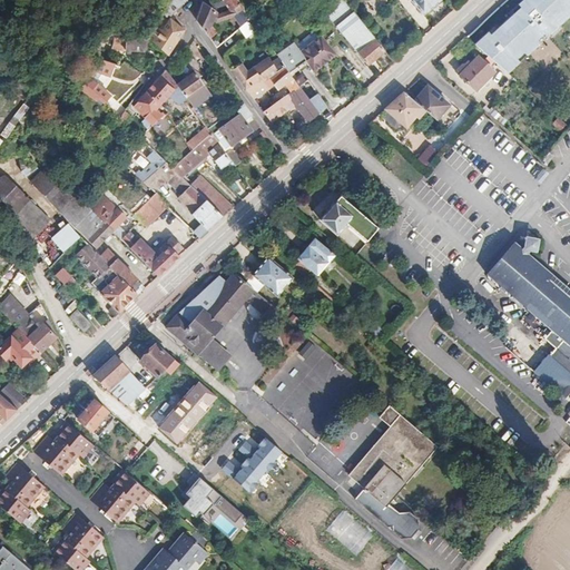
[(160,0),(156,7),(163,12),(168,17),(182,0),(160,0)]
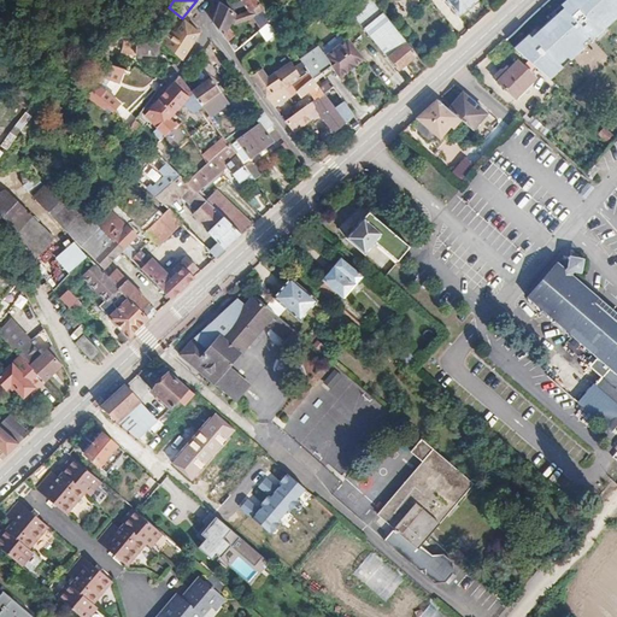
[(254,0),(240,0),(247,11),(239,18),(233,15),(234,13),(221,7),(213,25),(223,39),(230,34),(225,27),(228,22),(239,27),(252,18),(259,28),(270,21),(254,0)]
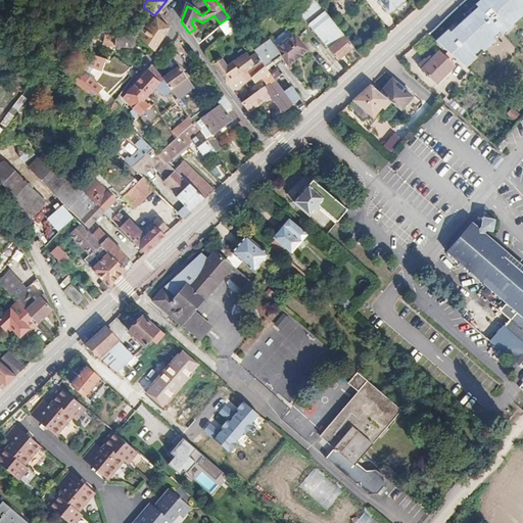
[(310,0),(297,10),(305,21),(319,10),(311,0),(310,0)]
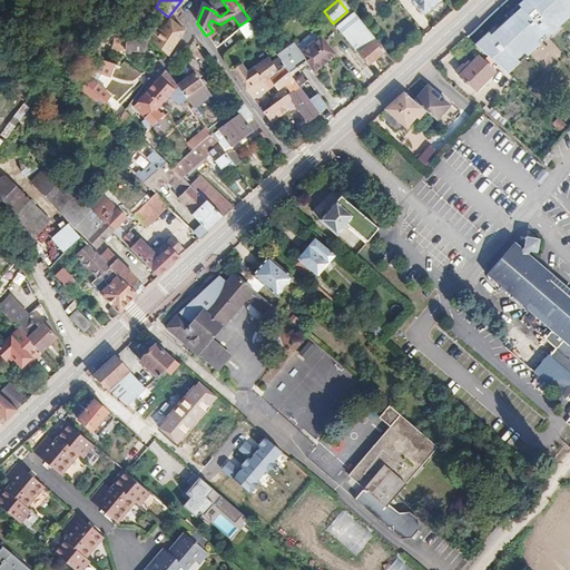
[(410,0),(422,13),(436,0),(410,0)]
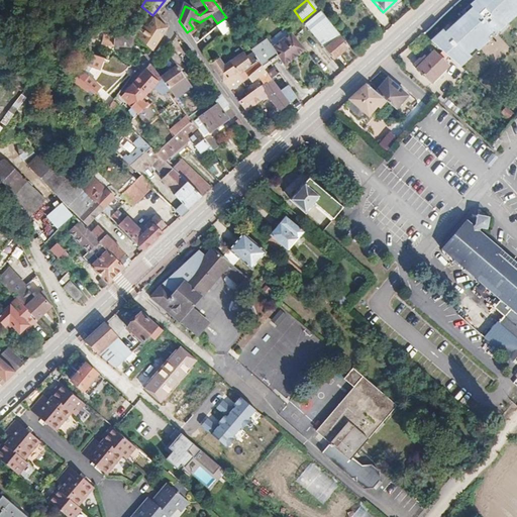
[(516,0),(486,0),(486,1),(500,17),(516,0)]
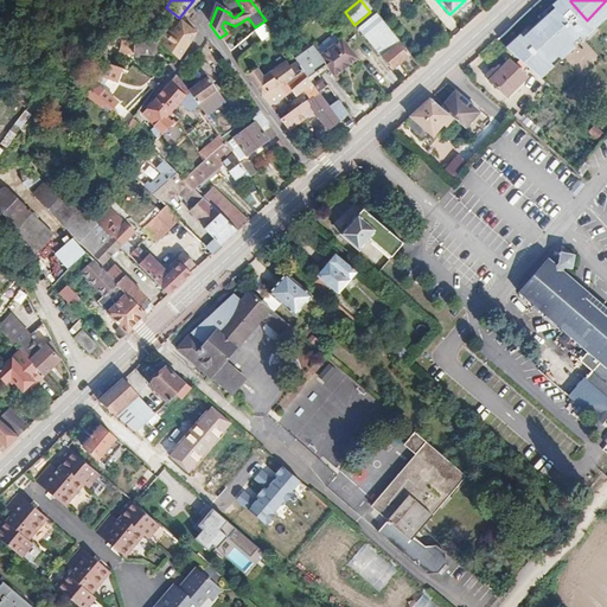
[(166,7),(144,37),(154,43),(178,58),(196,32),(180,20),(176,27),(179,30),(173,38),(161,30),(173,13),(166,7)]
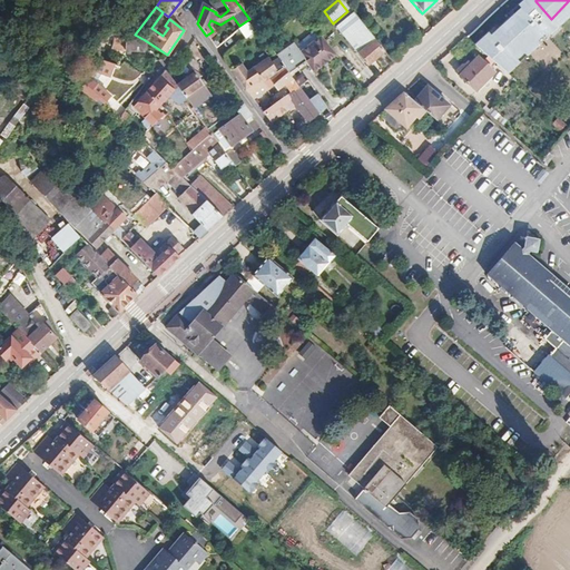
[(243,36),(255,28),(249,19),(239,26),(237,28),(243,36)]
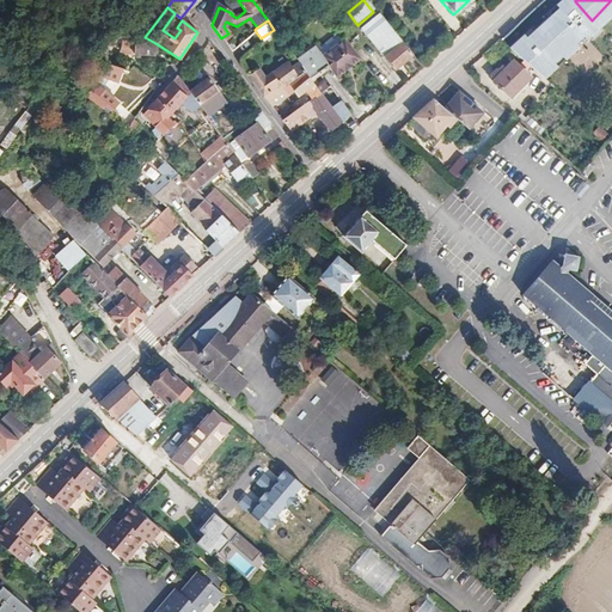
[(536,53),(555,68),(577,43),(557,26),(536,53)]
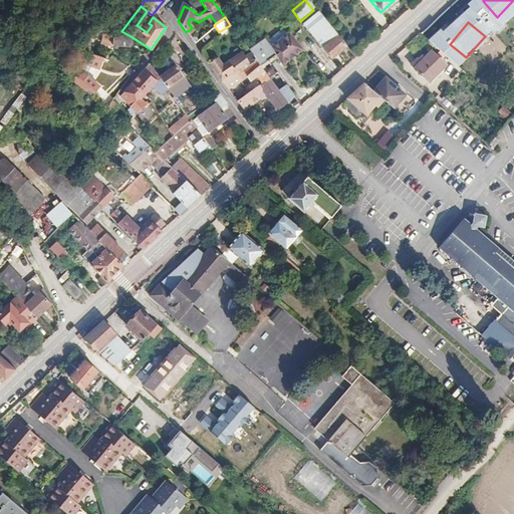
[(110,41),(124,47),(131,36),(121,31),(111,26),(109,25),(103,36),(111,39),(110,41)]
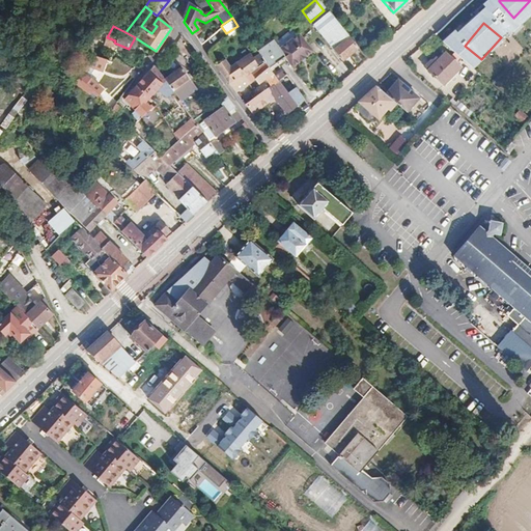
[(324,38),(341,60),(357,48),(339,26),(324,38)]
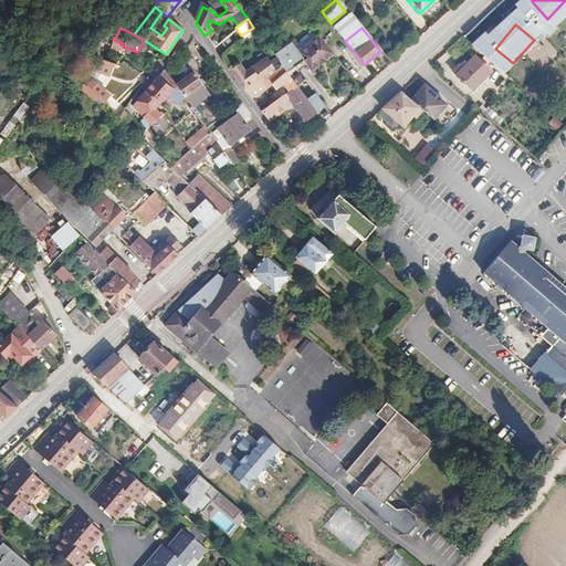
[(308,71),(331,55),(316,35),(295,51),(287,40),(271,51),(282,66),(285,72),(301,60),(308,71)]
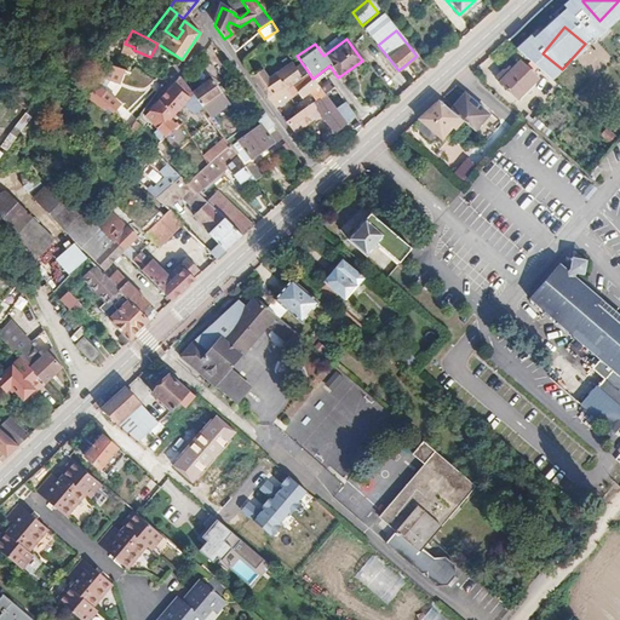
[(102,72),(119,79),(125,67),(102,56),(85,86),(109,110),(118,101),(97,81),(102,72)]
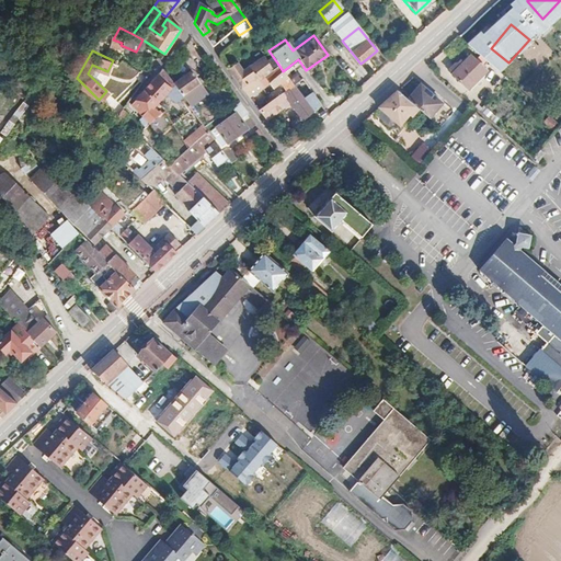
[(467,88),(484,68),(468,54),(458,65),(456,63),(454,63),(446,71),(467,88)]
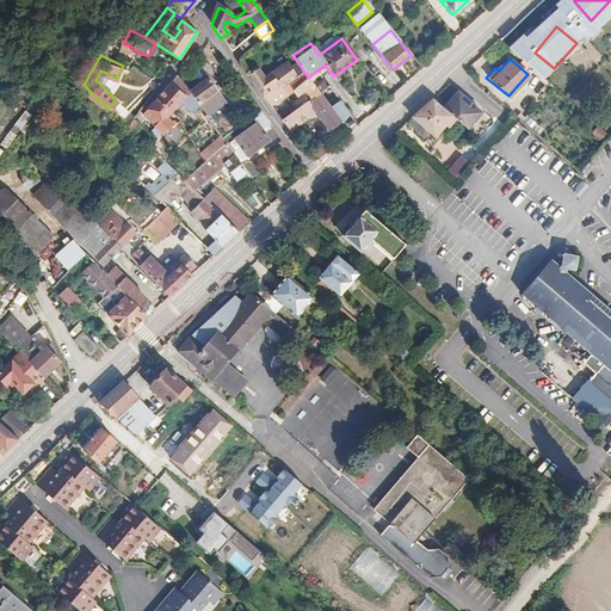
[(247,73),(261,93),(272,86),(257,66),(247,73)]
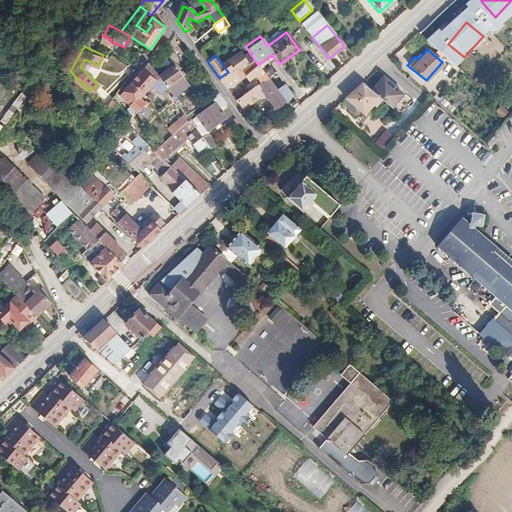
[(248,62),(246,59),(234,68),(236,70),(248,62)]
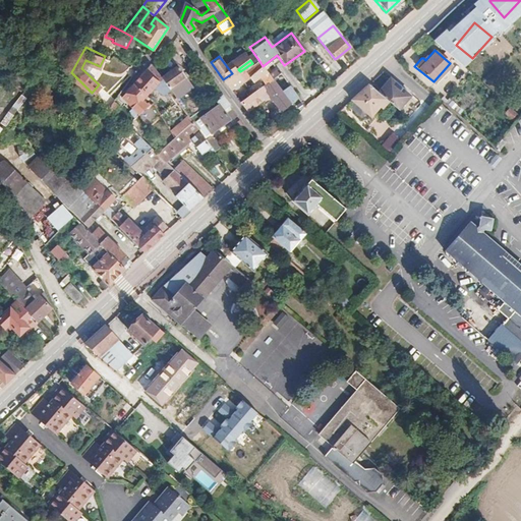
[(263,85),(272,78),(268,73),(263,66),(259,61),(254,65),(252,63),(240,71),(238,69),(232,73),(223,79),(230,90),(244,79),(249,85),(257,78),(263,85)]
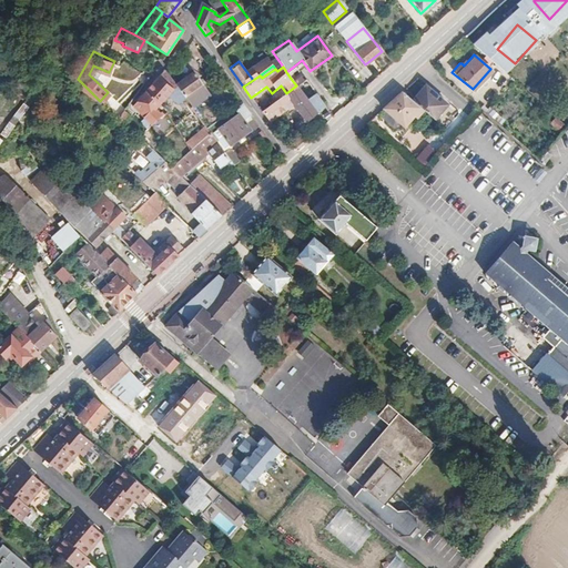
[(144,90),(160,102),(176,85),(175,84),(166,71),(164,69),(144,90)]
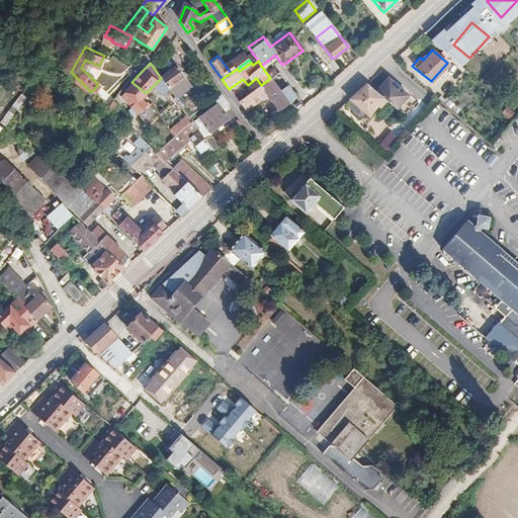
[(317,68),(323,76),(329,71),(323,63),(317,68)]
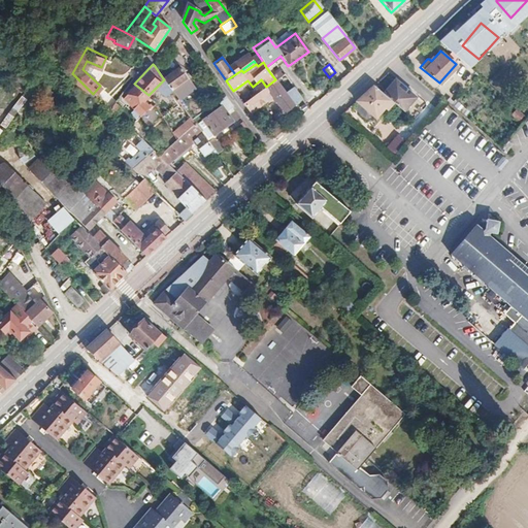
[(164,79),(172,91),(178,99),(194,88),(179,66),(163,78),(164,79)]
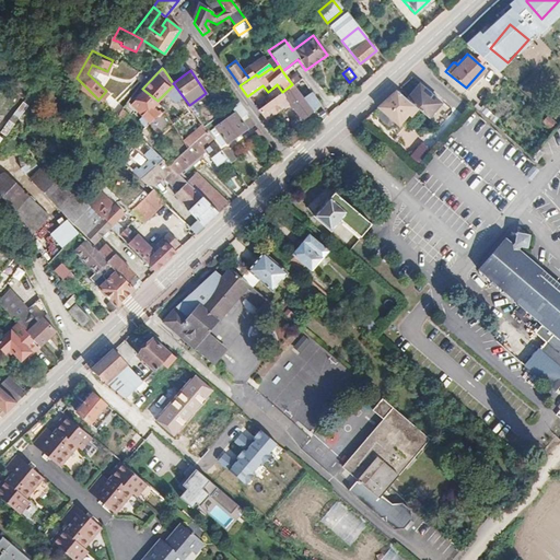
[(288,79),(292,84),(299,80),(294,74),(288,79)]
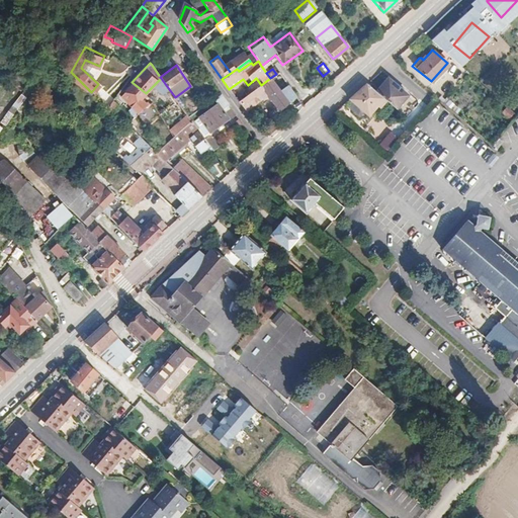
[(286,85),(279,90),(270,78),(261,85),(239,100),(246,110),(266,95),(277,111),(295,98),(286,85)]
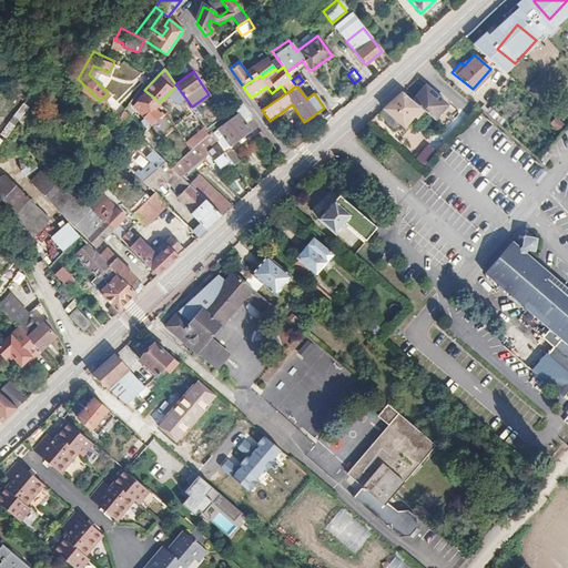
[(140,87),(137,91),(141,95),(131,104),(151,124),(162,113),(155,108),(160,102),(144,90),(140,87)]
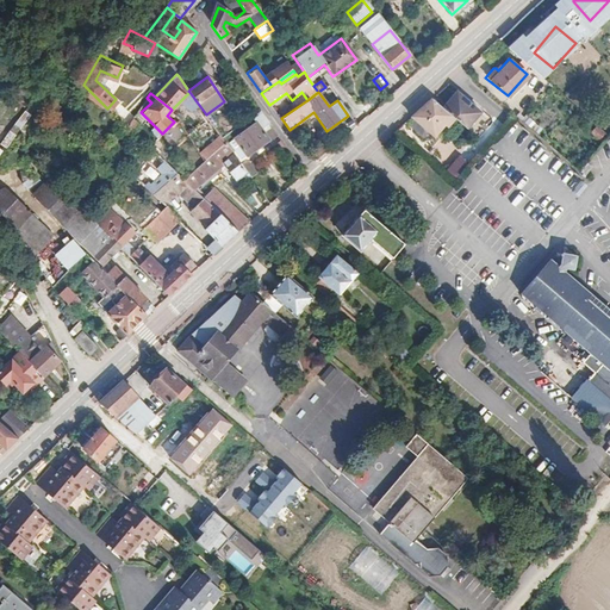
[(456,120),(466,129),(479,112),(464,99),(461,100),(454,94),(442,107),(454,118),(456,120)]
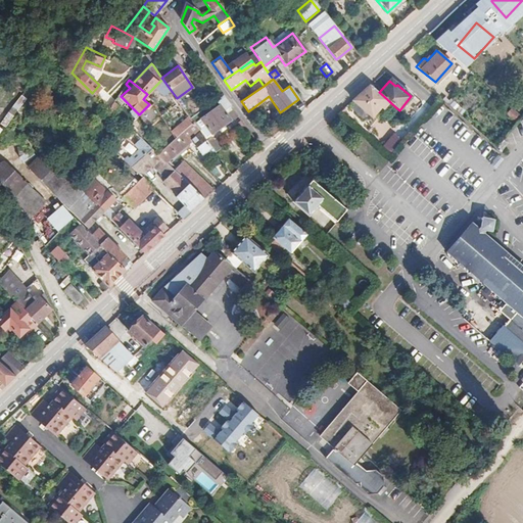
[(370,85),(345,107),(366,124),(384,103),(386,104),(389,101),(379,92),(370,85)]
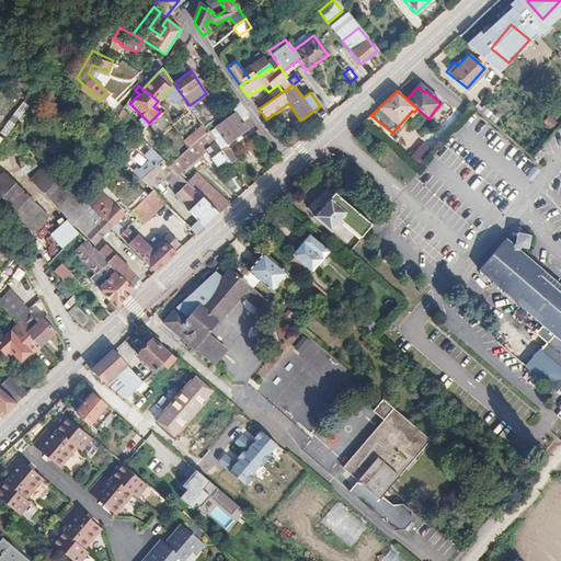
[(190,105),(183,96),(179,100),(186,112),(192,109),(190,105)]
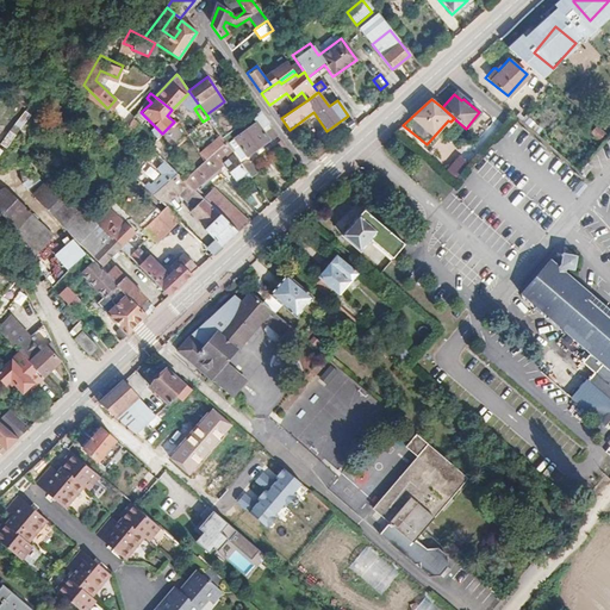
[(269,124),(259,111),(251,117),(255,123),(229,143),(231,147),(238,157),(244,153),(247,156),(267,141),(260,130),(269,124)]
